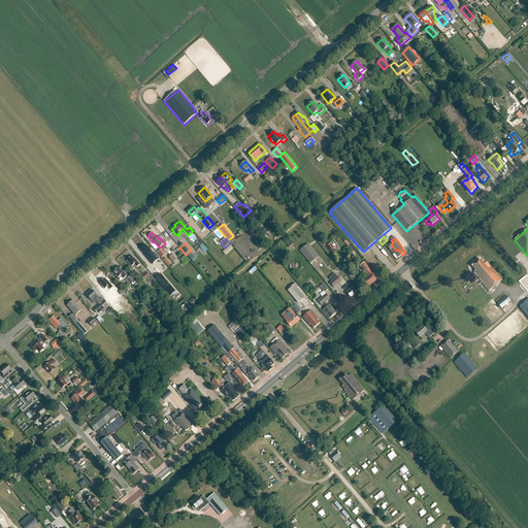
[(394,253),(398,258),(402,255),(398,250),(397,251),(391,244),(390,244),(388,243),(385,245),(387,248),(392,255),(394,253)]
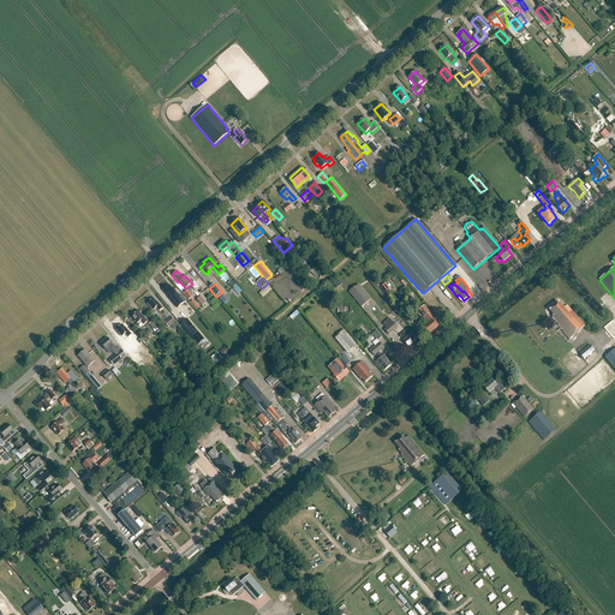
[(268,285),(258,293),(263,297),(272,288),(268,285)]
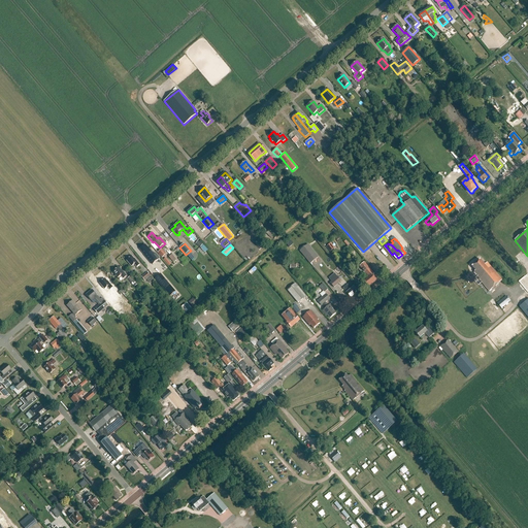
[(319,257),(308,244),(300,252),(310,264),(319,257)]
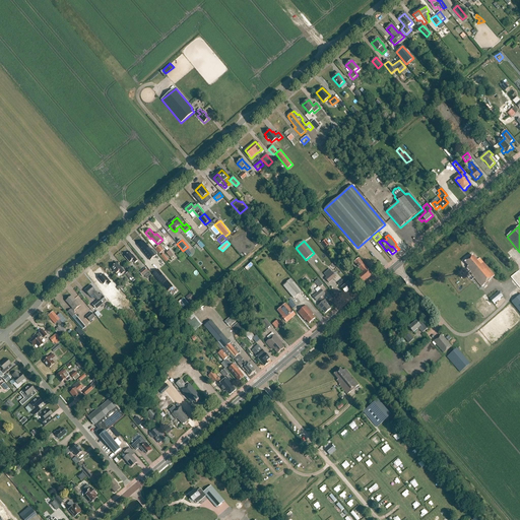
[(142,252),(146,256),(150,261),(153,258),(157,255),(153,250),(151,251),(145,244),(143,242),(138,246),(142,251),(142,252)]
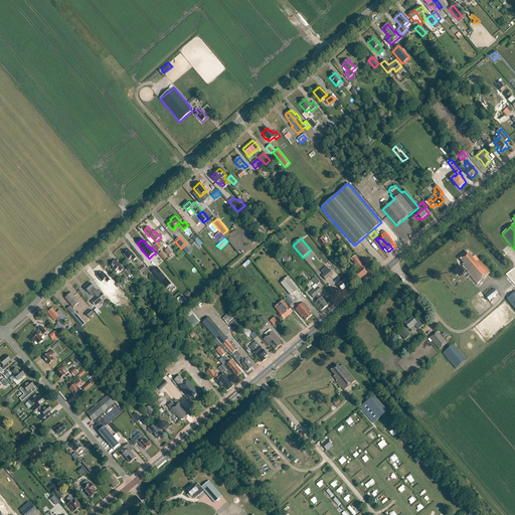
[(158,243),(154,246),(158,251),(162,247),(158,243)]
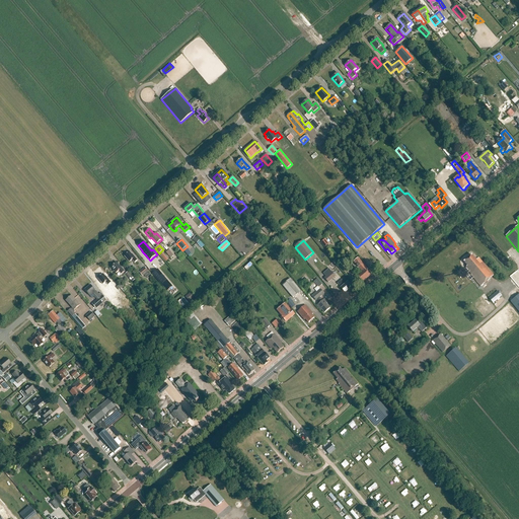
[(138,261),(132,254),(130,251),(125,256),(130,263),(132,260),(135,263),(138,261)]
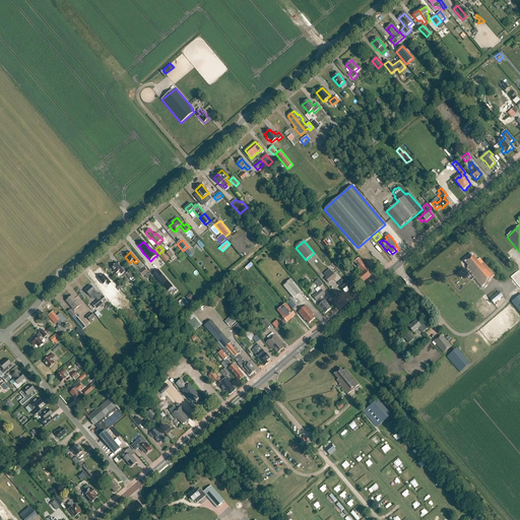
[(472,276),(481,287),(495,276),(479,259),(477,261),(472,256),(465,262),(468,266),(467,267),(471,272),(470,272),(473,276),(472,276)]
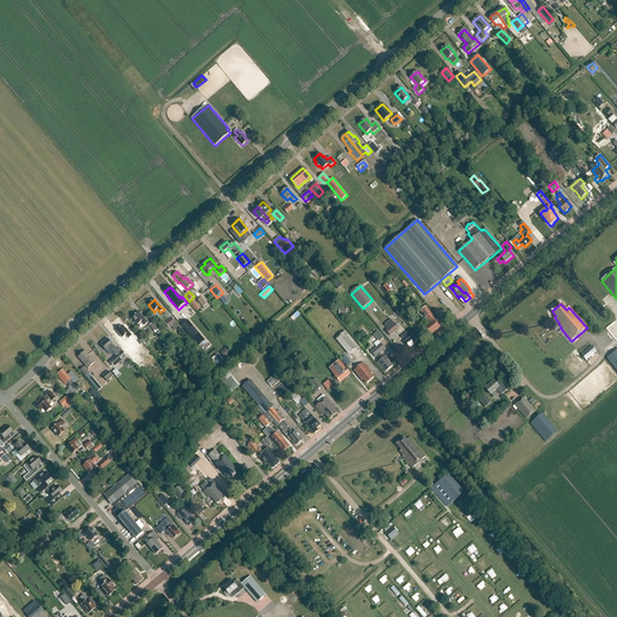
[(422,329),(429,338),(440,327),(436,322),(438,321),(425,307),(421,311),(429,322),(422,329)]
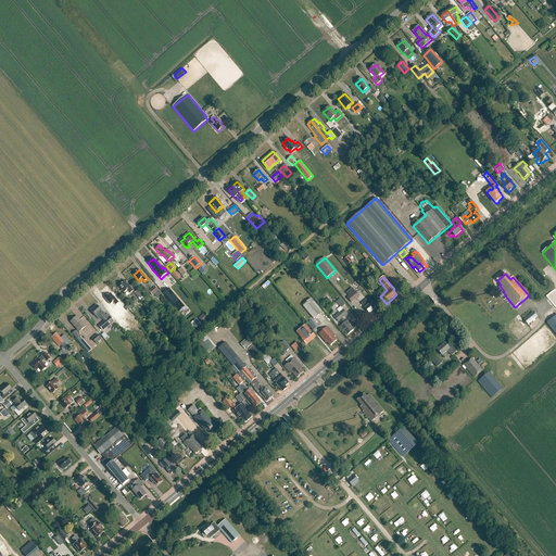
[(125,293),(127,290),(130,293),(134,291),(127,285),(125,281),(119,287),(125,293)]
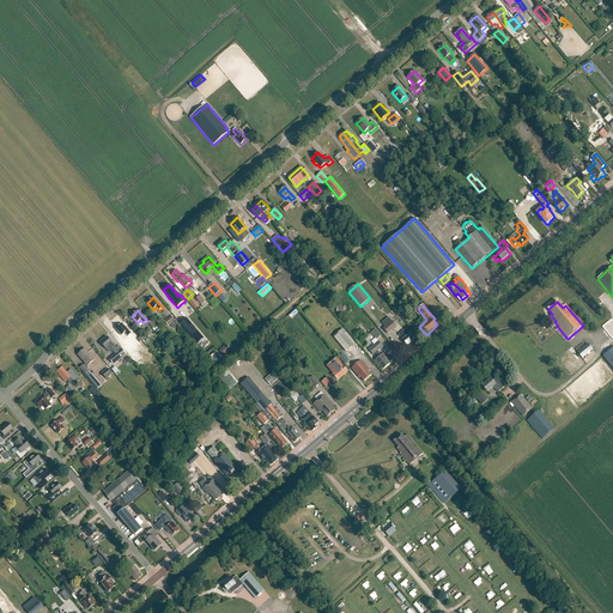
[(164,321),(169,326),(170,325),(174,327),(177,323),(171,315),(164,321)]
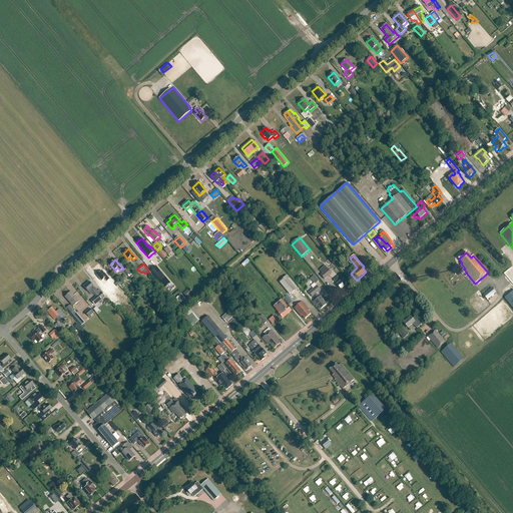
[(156,267),(151,271),(165,288),(170,284),(156,267)]
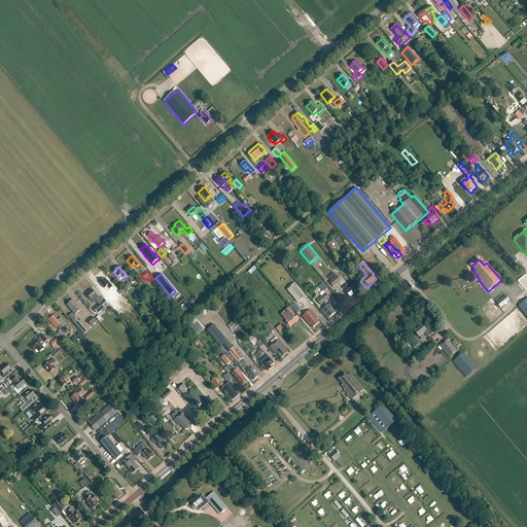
[(128,278),(135,286),(138,283),(131,275),(128,278)]
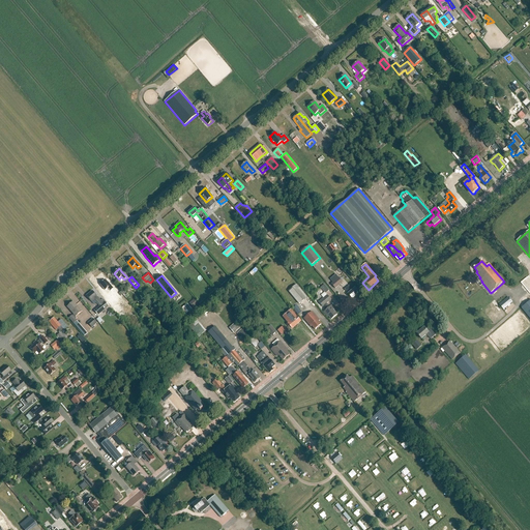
[(339,277),(331,284),(335,289),(343,283),(339,277)]
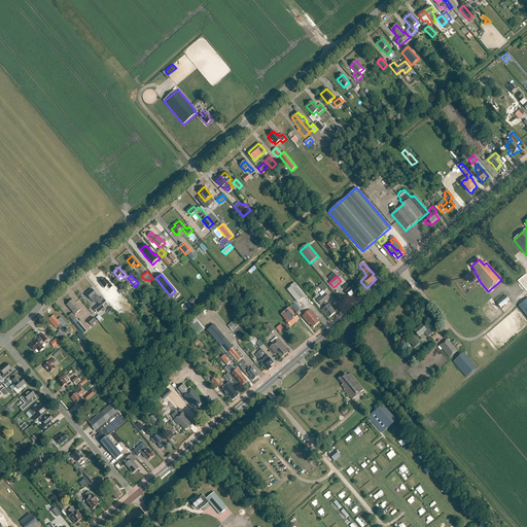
[(107,281),(105,278),(100,283),(105,289),(107,286),(110,289),(113,287),(107,281)]
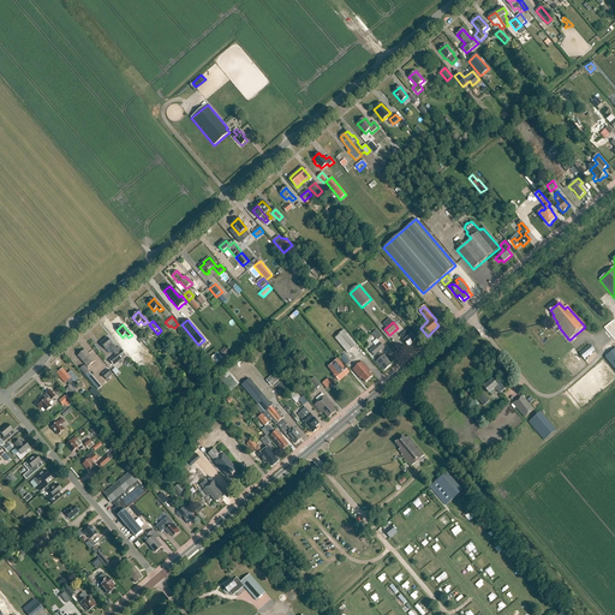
[(335,339),(347,353),(356,345),(345,330),(335,339)]
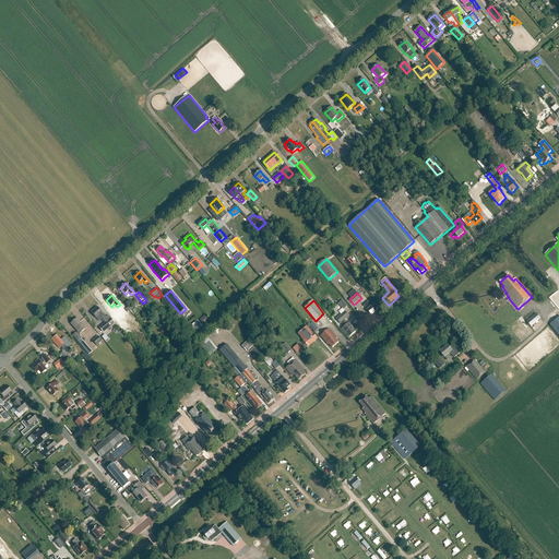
[(343,300),(339,304),(344,310),(347,307),(343,300)]
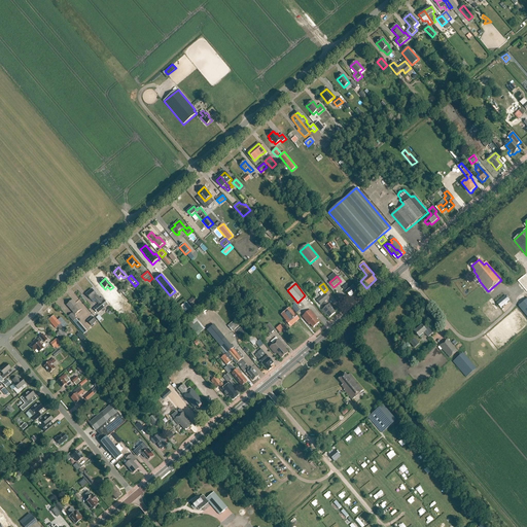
[(346,292),(350,297),(357,291),(353,286),(351,288),(347,284),(343,288),(344,290),(345,290),(346,292)]
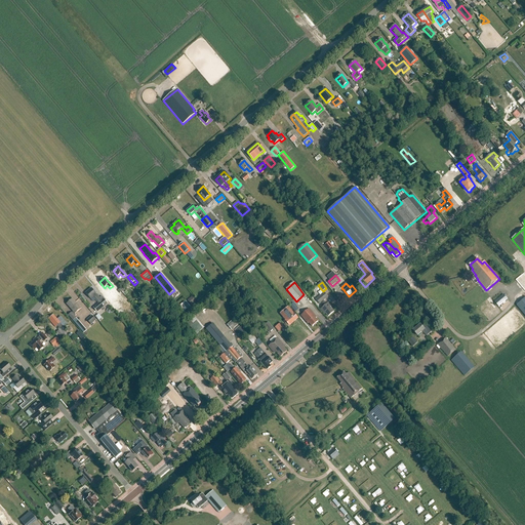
[(92,309),(96,313),(108,304),(102,296),(101,298),(91,288),(85,293),(91,299),(92,297),(97,304),(92,309)]
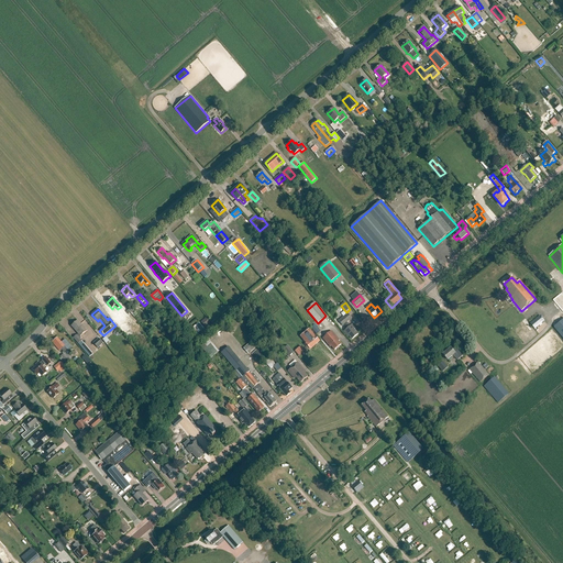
[(349,335),(352,340),(359,334),(354,330),(355,329),(352,324),(351,326),(348,322),(353,319),(348,313),(339,321),(343,326),(344,326),(348,329),(344,332),(348,337),(349,335)]
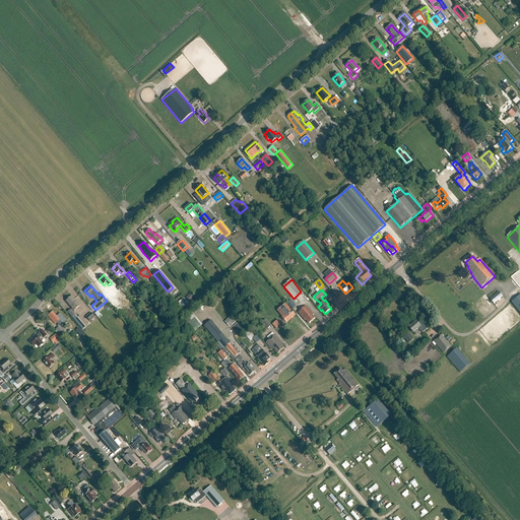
[(491,300),(494,304),(503,297),(499,291),(491,300)]
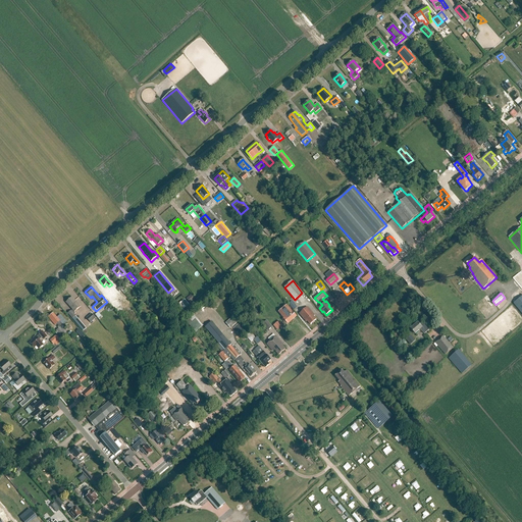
[(187,298),(190,303),(195,300),(192,295),(187,298)]
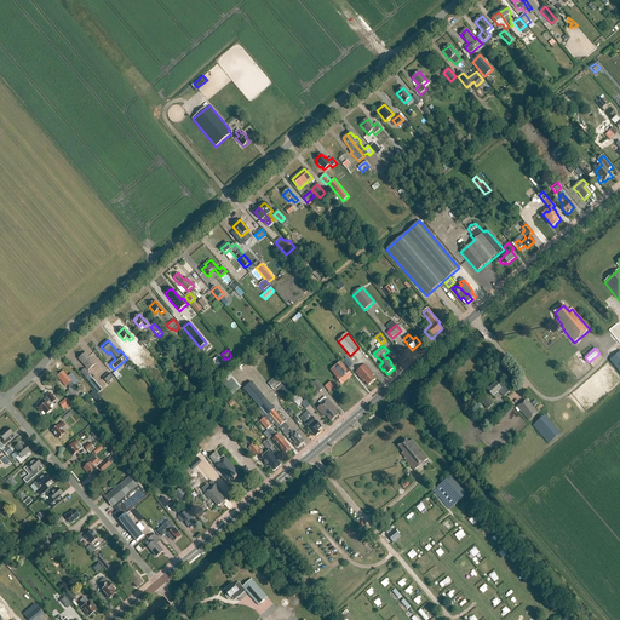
[(81,373),(86,379),(91,375),(89,374),(90,373),(89,372),(96,365),(95,363),(95,362),(91,359),(86,354),(79,360),(86,368),(85,369),(81,373)]
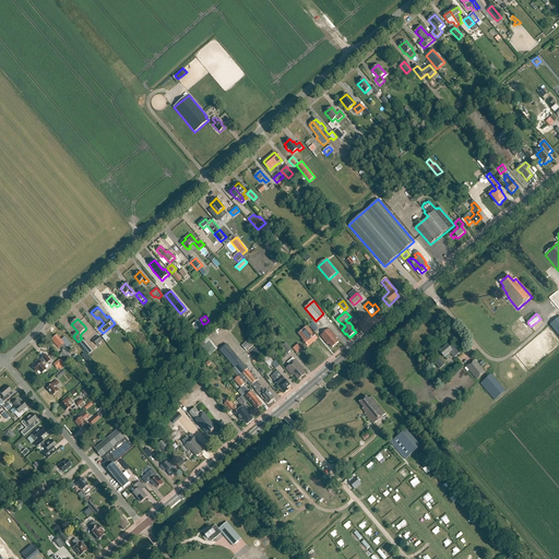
[(198,320),(190,325),(195,331),(202,326),(198,320)]
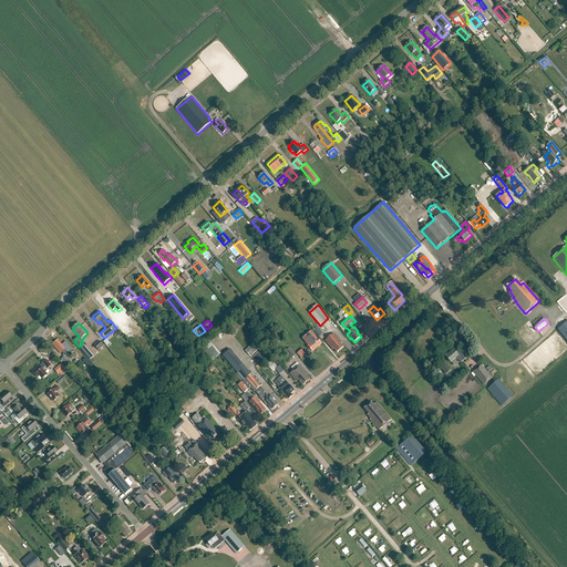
[(322,333),(317,327),(313,330),(319,337),(322,333)]
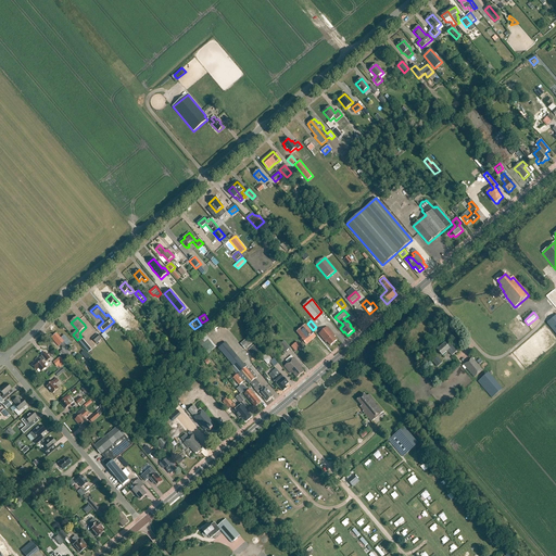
[(302,340),(306,345),(316,337),(314,335),(314,333),(313,335),(312,331),(311,331),(305,325),(297,332),(302,339),(302,340)]
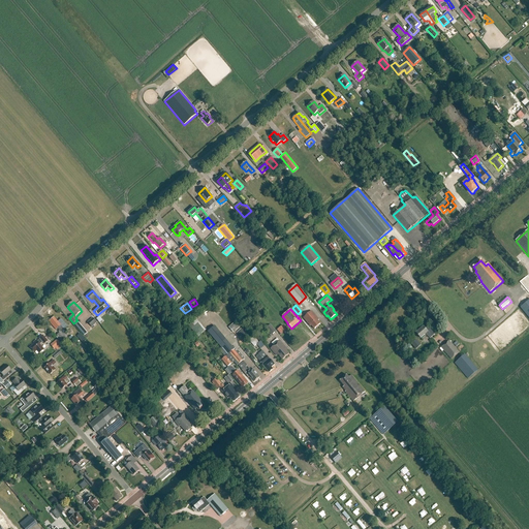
[(311,325),(314,330),(320,324),(318,321),(319,320),(311,311),(304,318),(310,327),(311,325)]
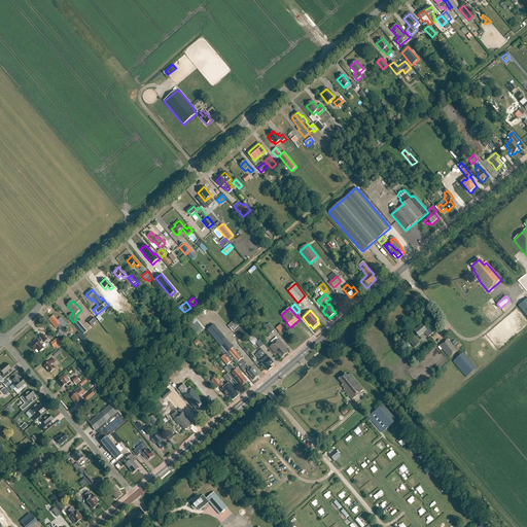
[(57,334),(64,343),(67,341),(64,338),(68,335),(64,328),(61,324),(58,321),(54,317),(50,320),(51,321),(50,322),(56,328),(58,327),(61,330),(57,334)]
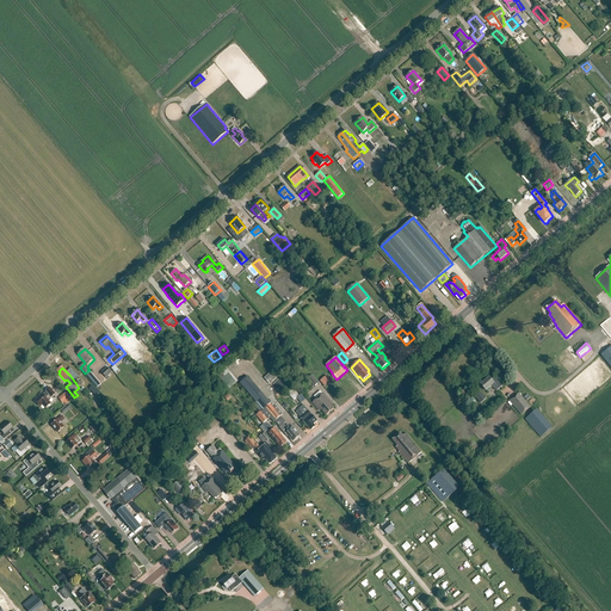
[(102,372),(106,378),(112,372),(107,368),(102,372)]
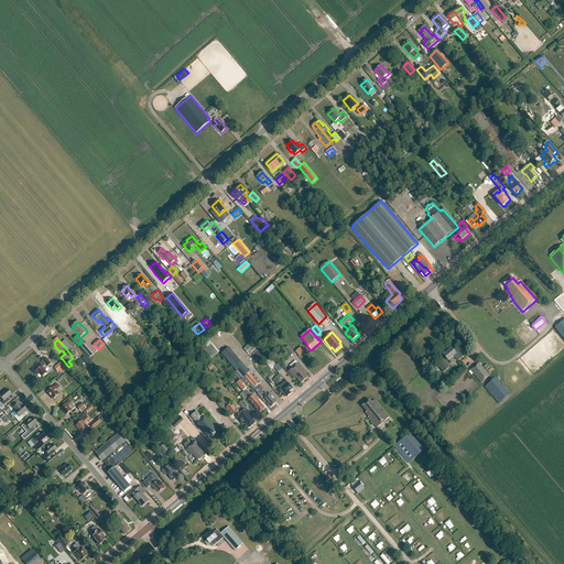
[(201,346),(212,359),(218,353),(207,340),(201,346)]
